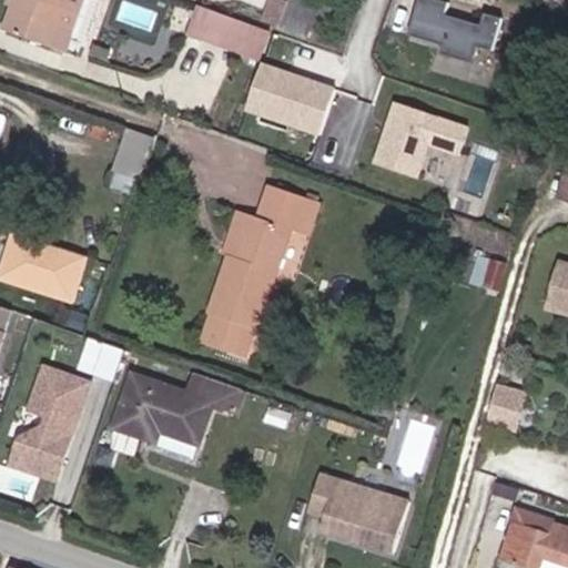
[(10,0),(0,30),(0,34),(61,57),(67,42),(70,43),(84,0),(10,0)]
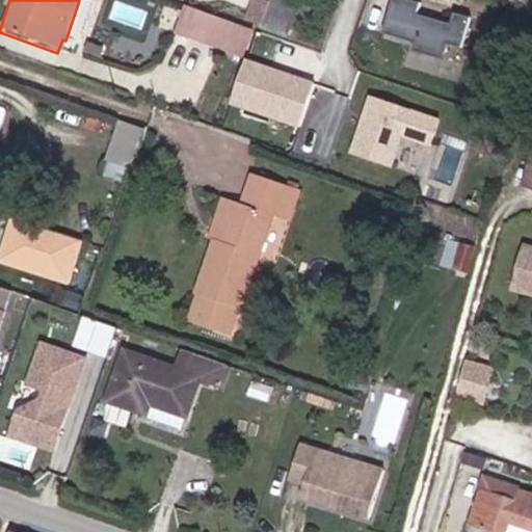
[(423,5),(405,0),(391,0),(382,34),(415,44),(413,51),(444,59),(448,47),(463,51),(472,19),(453,14),(450,25),(420,17),(423,5)]
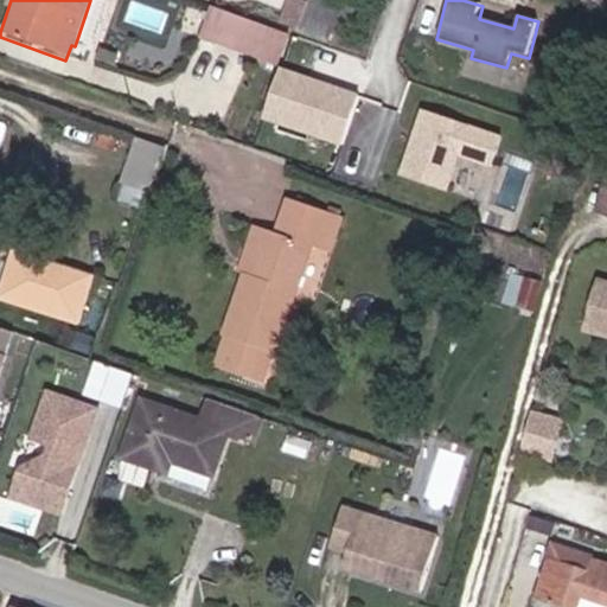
[(342,23),(294,7),(286,34),(332,50),(342,23)]
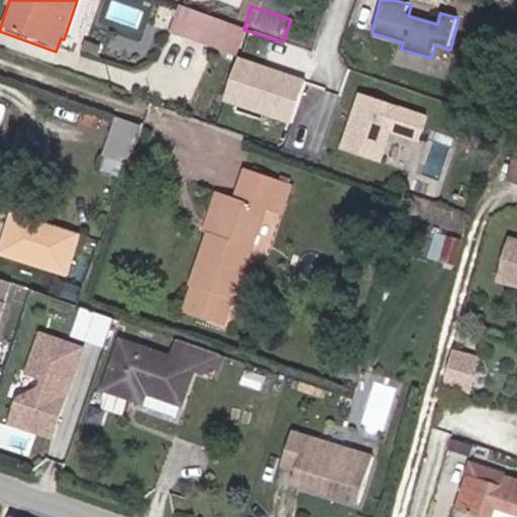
[(173,41),(217,56),(227,27),(184,13),(173,41)]
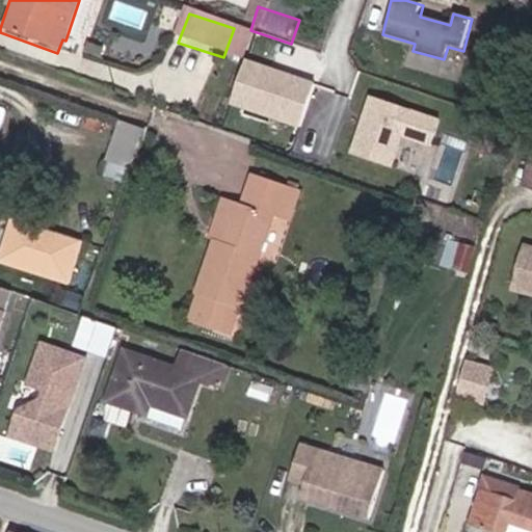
[(316,84),(244,59),(229,105),(300,130),(316,84)]
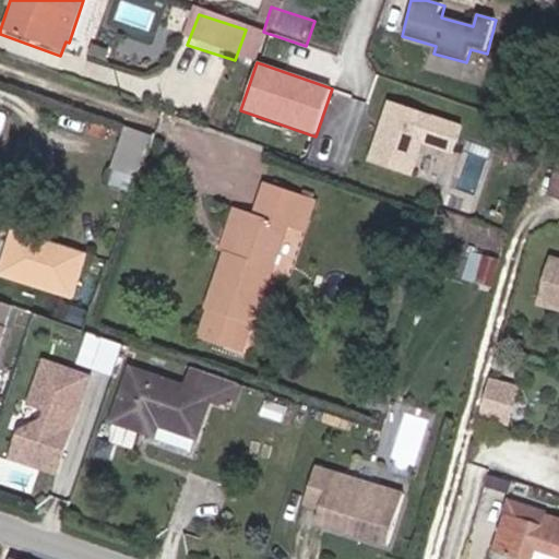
[(463,127),(387,100),(366,163),(411,177),(421,146),(453,156),(463,127)]
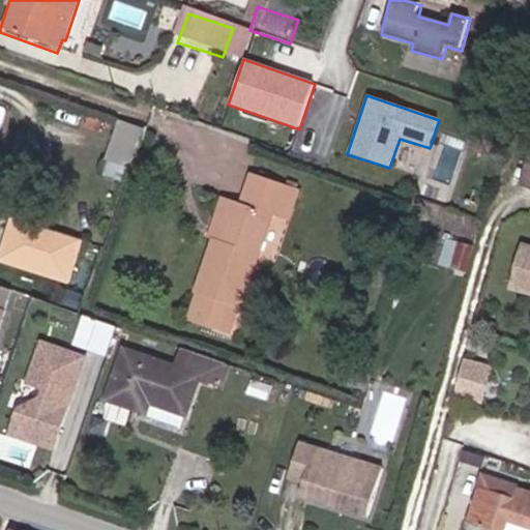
[(112,152),(137,162),(148,133),(120,123),(112,152)]
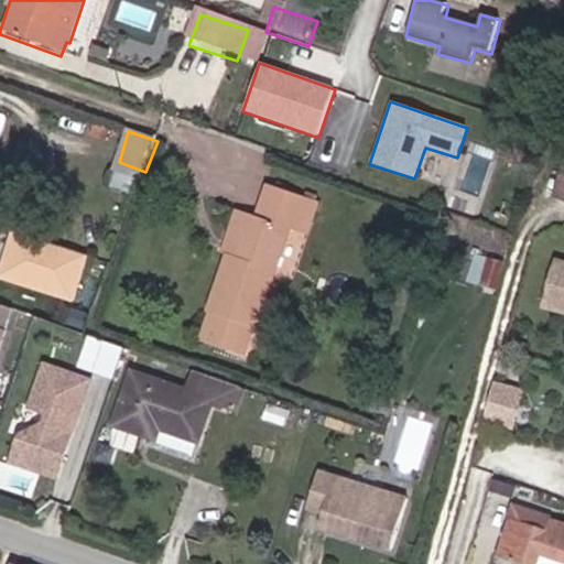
[(142,183),(145,172),(119,162),(116,173),(142,183)]
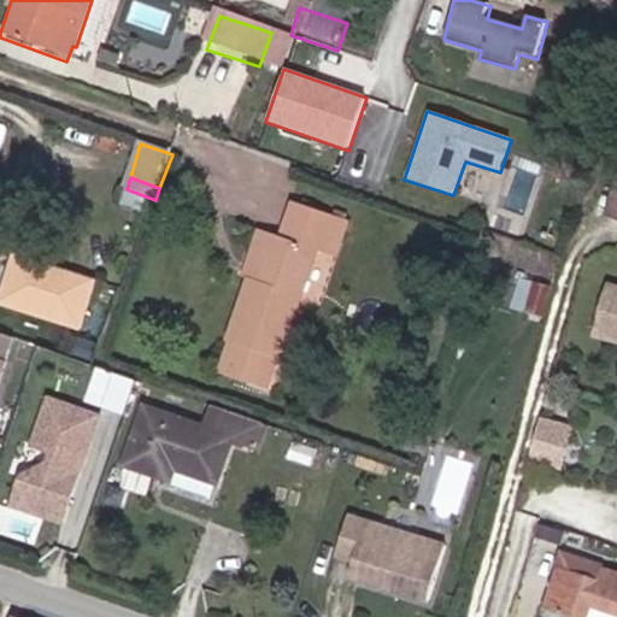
[(616,184),(604,218),(616,222),(616,184)]
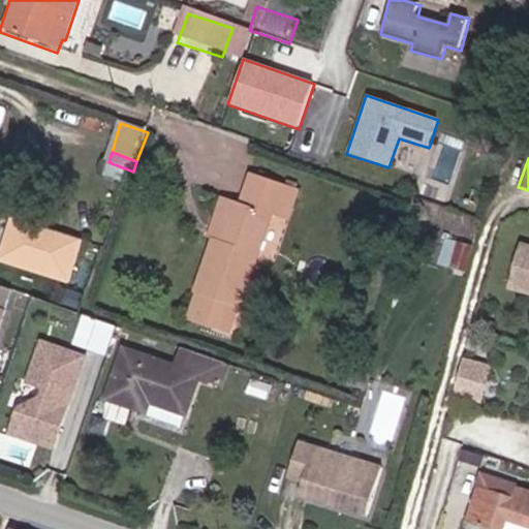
[(235,201),(221,243),(217,241),(190,322),(237,338),(245,311),(247,312),(280,215),(286,218),(289,209),(299,211),(305,190),(261,176),(250,207),(235,201)]
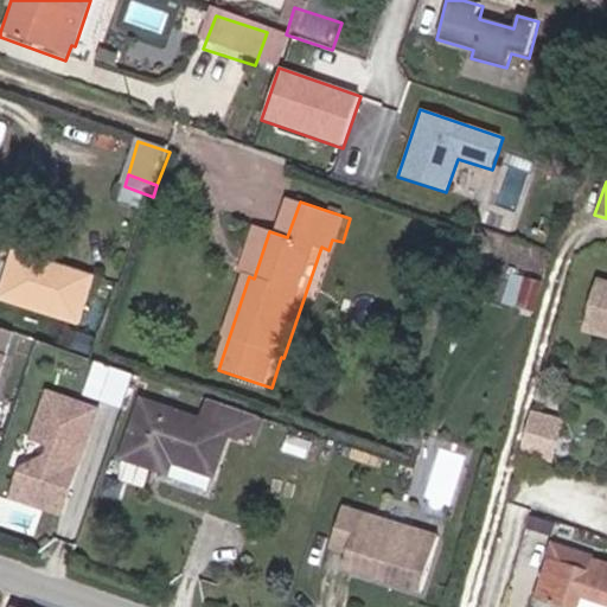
[(241,274),(249,276),(254,279),(269,231),(257,227),(241,274)]
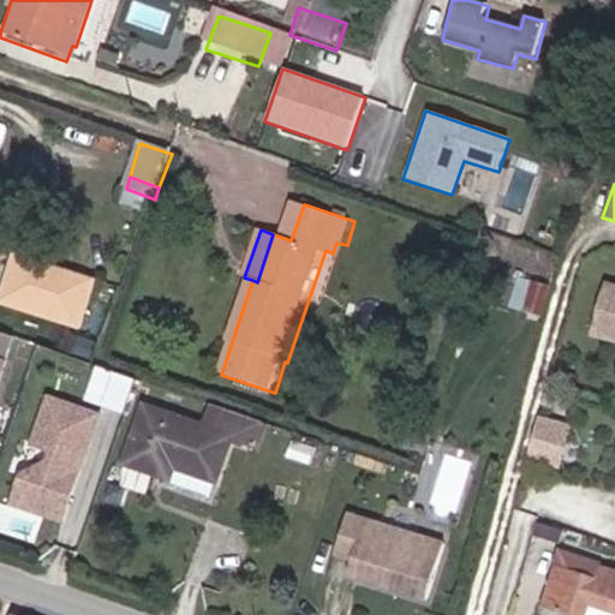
[(12,252),(0,290),(0,305),(79,332),(96,280),(12,252)]
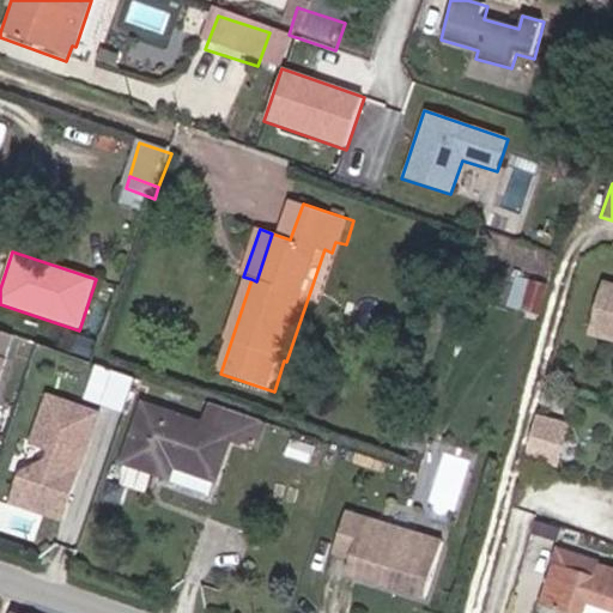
[(587,334),(612,340),(612,286),(601,284),(587,334)]
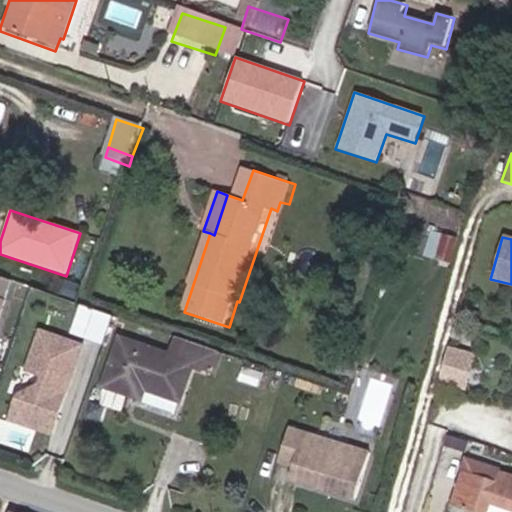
[(439,264),(454,268),(460,243),(446,240),(439,264)]
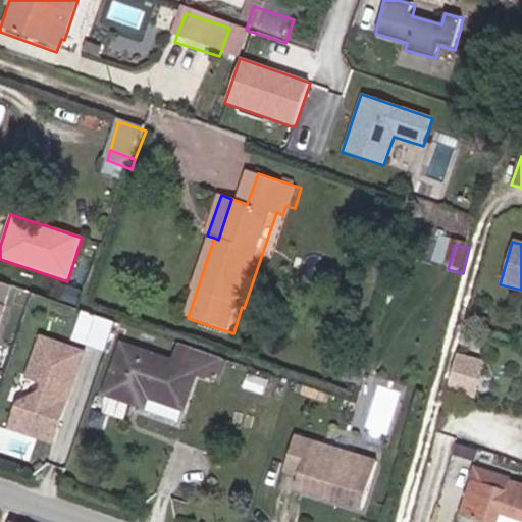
[(82,313),(39,299),(31,322),(73,336),(82,313)]
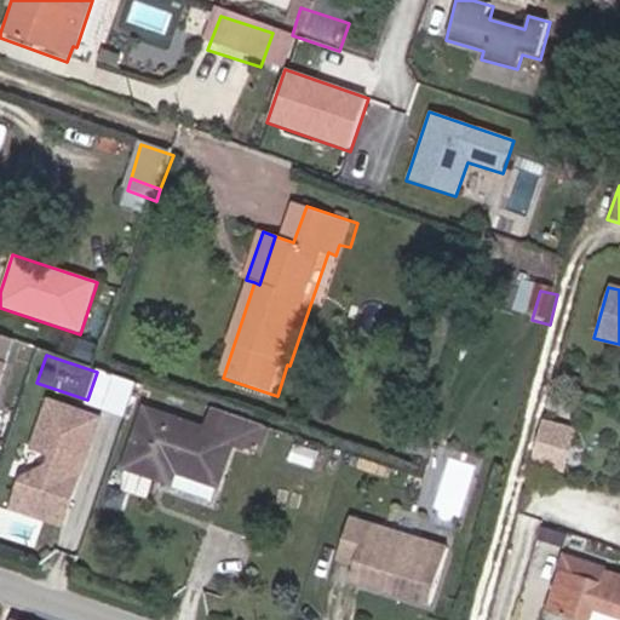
[(92,403),(132,413),(139,378),(101,369),(92,403)]
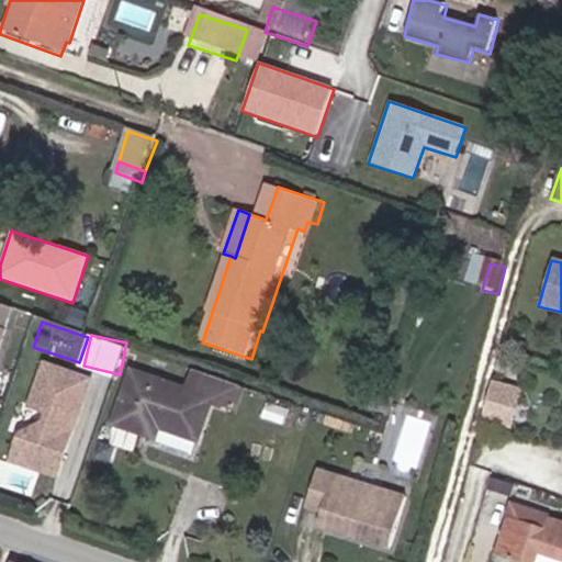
[(91,382),(47,367),(34,407),(52,414),(48,426),(23,437),(15,462),(59,478),(91,382)]
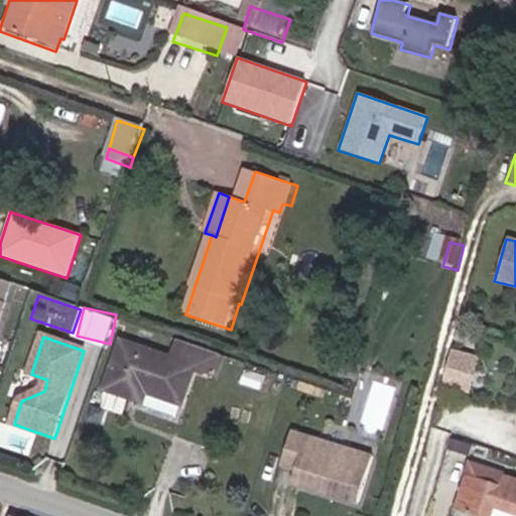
[(198,375),(221,383),(229,361),(186,347),(178,367),(127,349),(110,398),(133,406),(137,393),(186,409),(198,375)]
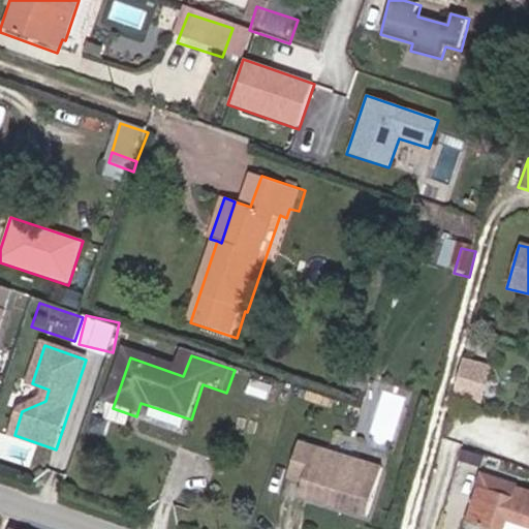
[(477,401),(487,366),(461,360),(452,394),(477,401)]
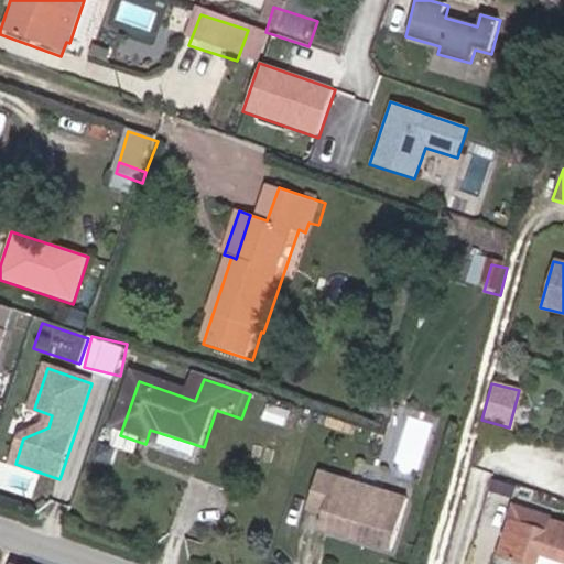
[(143,448),(197,468),(204,447),(150,430),(145,444),(143,448)]
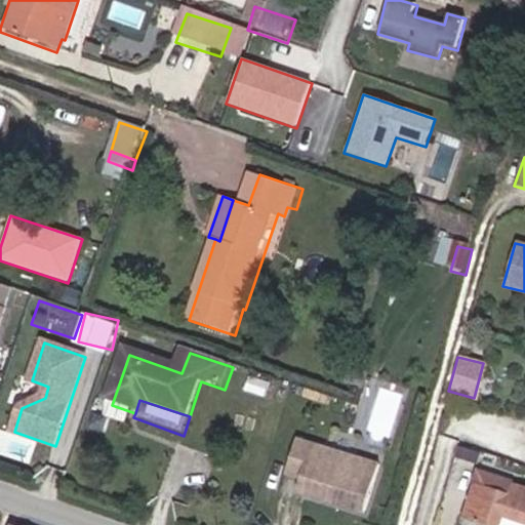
[(380,468),(297,445),(287,479),(301,484),(299,499),(365,517),(380,468)]
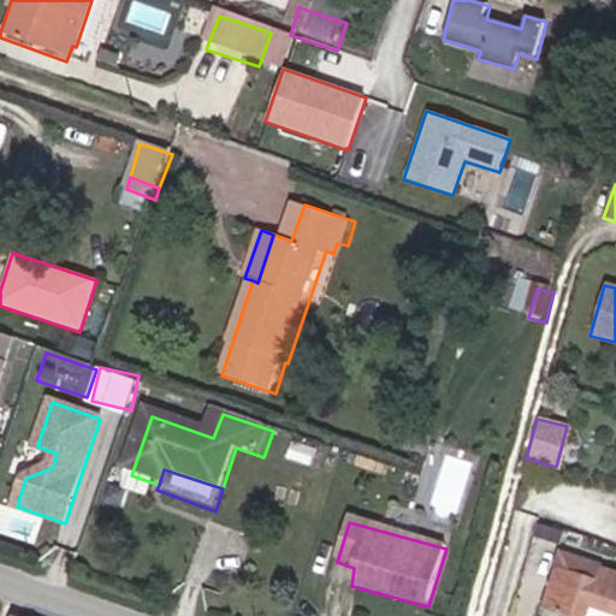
[(597,581),(557,568),(543,615),(542,615),(615,615),(615,575),(600,572),(597,581)]
